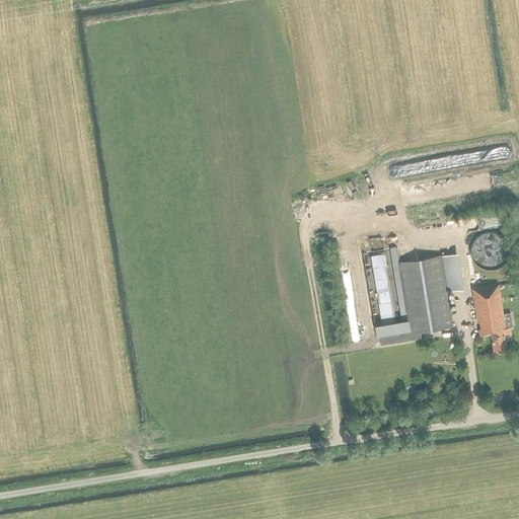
[(473,240),(471,245),(470,249),(471,254),(472,258),(475,263),(478,266),(483,269),(488,270),(492,270),(497,268),(501,266),(504,263),(507,258),(508,253),(508,249),(507,244),(505,240),(502,236),(499,234),(494,232),(490,232),(485,232),(480,234),(476,237),(473,240)]
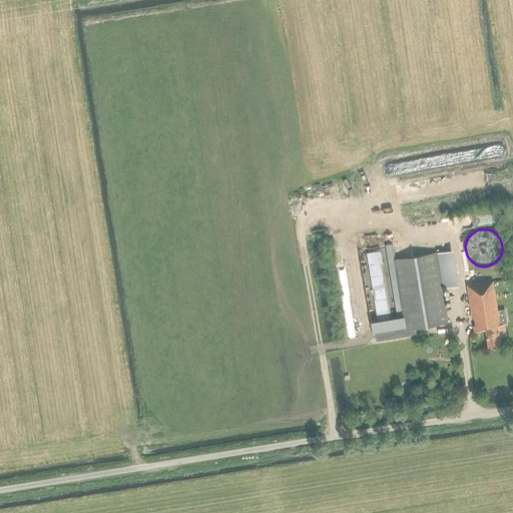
[(458,272),(454,247),(438,249),(442,275),(458,272)]
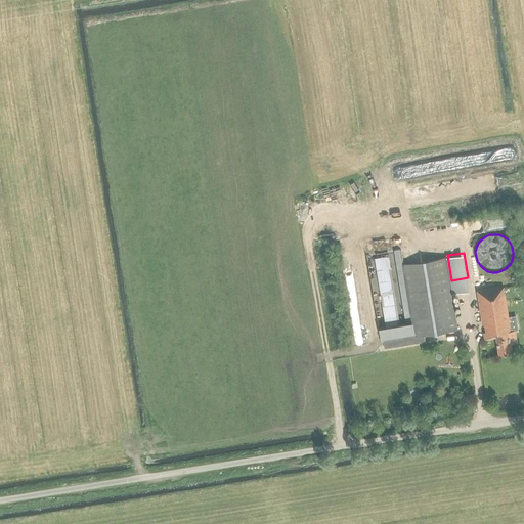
[(374,256),(382,319),(399,317),(391,254),(374,256)]
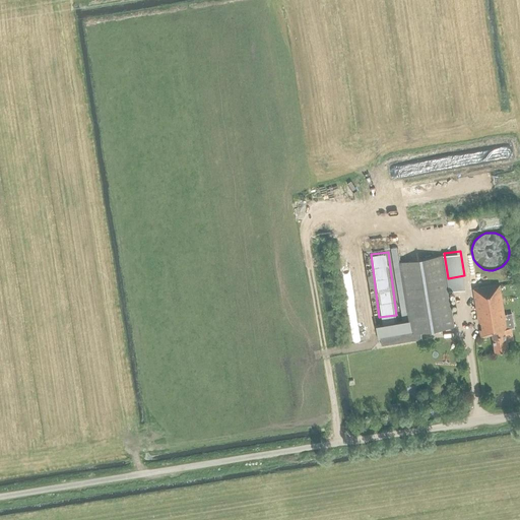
[(399,261),(406,309),(409,333),(420,331),(452,326),(447,290),(442,255),(399,261)]
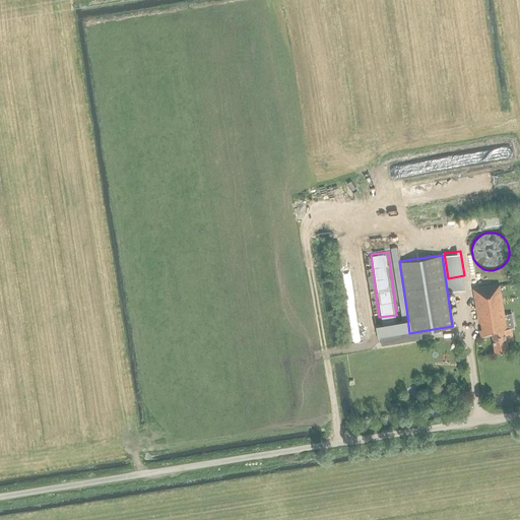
[(506,349),(505,341),(512,340),(511,331),(506,332),(499,284),(472,288),(477,323),(479,322),(480,329),(478,330),(479,336),(491,335),(494,351),(506,349)]
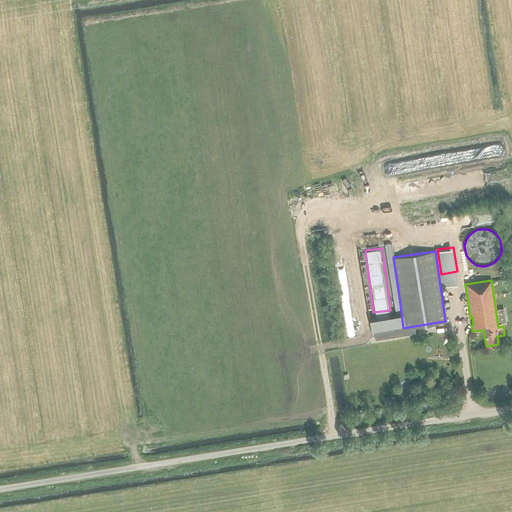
[(414,326),(403,328),(374,332),(376,340),(415,333),(414,326)]
